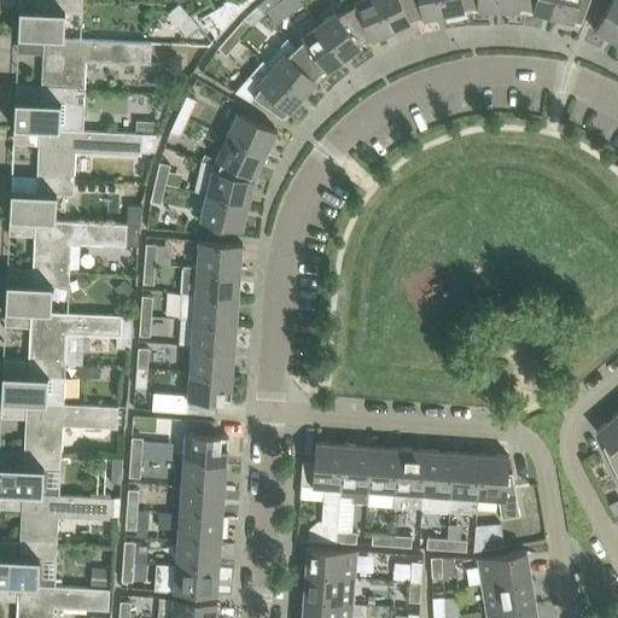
[(64,39),(64,38),(65,11),(82,12),(82,0),(45,0),(45,9),(19,7),(18,36),(44,38),(64,39)]
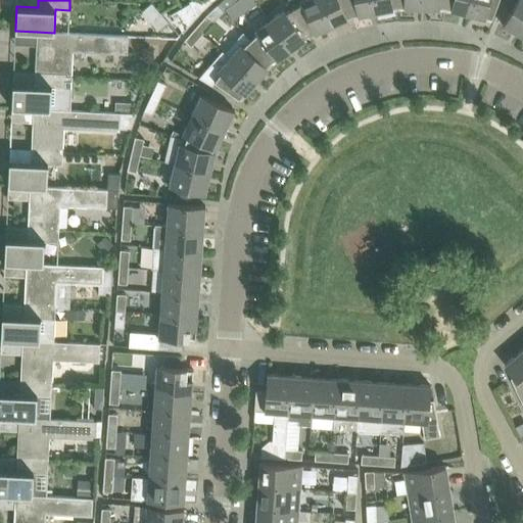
[(182,7),(191,22),(203,8),(211,2),(210,0),(190,0),(189,1),(190,3),(182,7)]
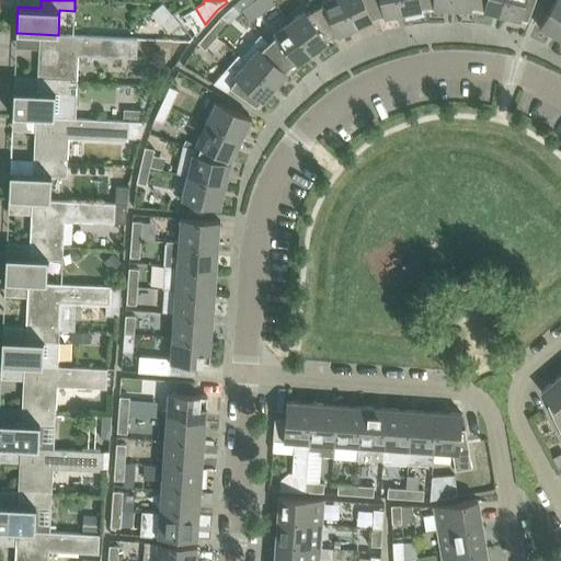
[(253,0),(238,0),(235,4),(240,12),(252,1),(253,0)]
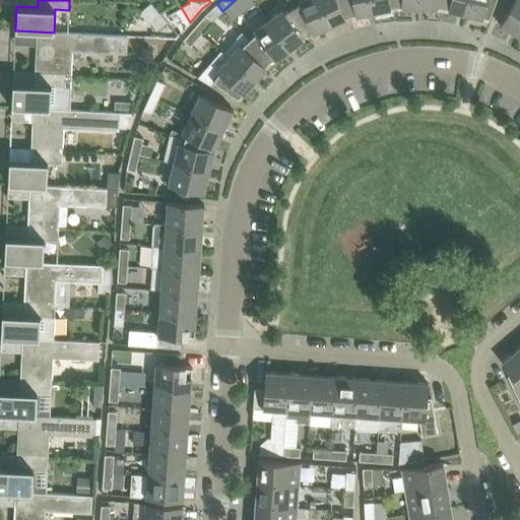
[(286,0),(291,7),(309,36),(330,26),(318,0),(286,0)]
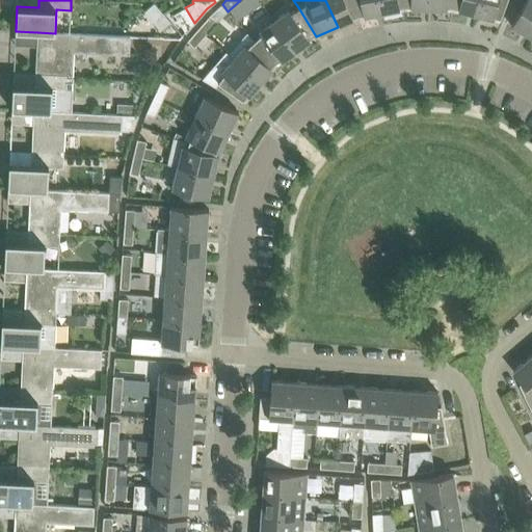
[(325,0),(338,27),(358,17),(353,0),(325,0)]
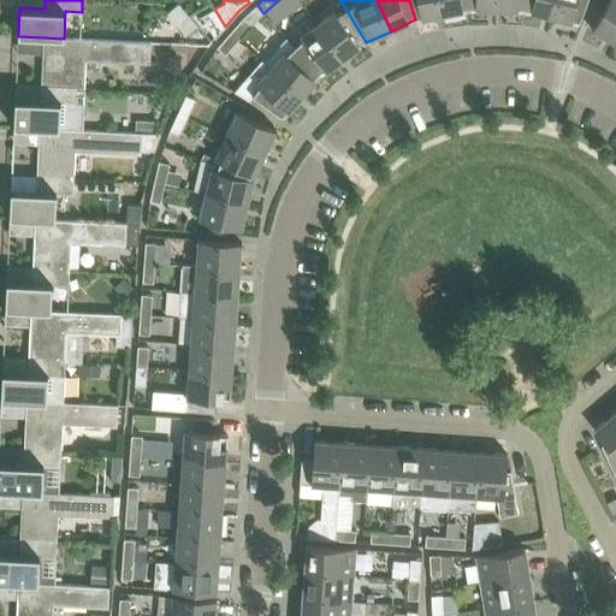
[(409,0),(415,19),(443,15),(439,0),(409,0)]
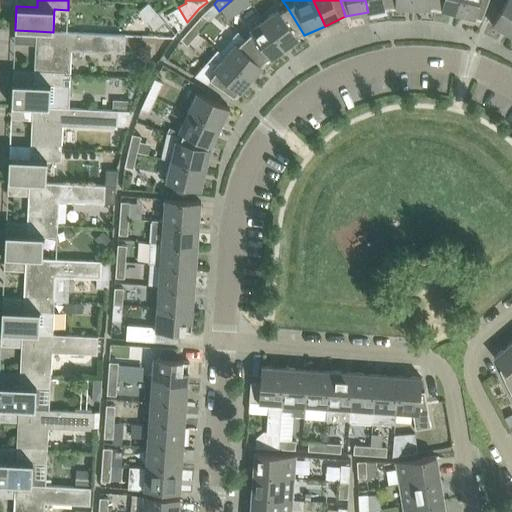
[(365,0),(368,12),(390,8),(389,0),(365,0)]
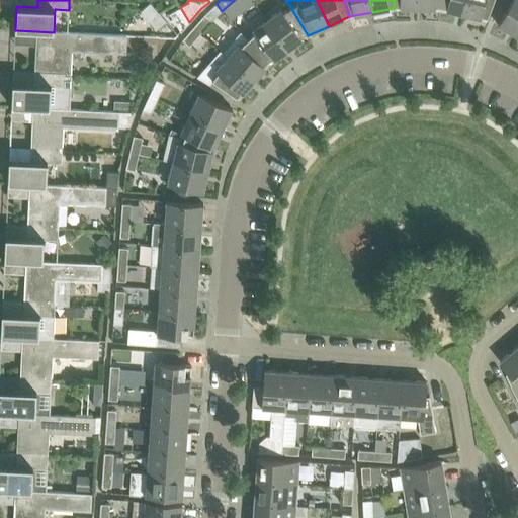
[(394,0),(395,8),(418,8),(418,0),(394,0)]
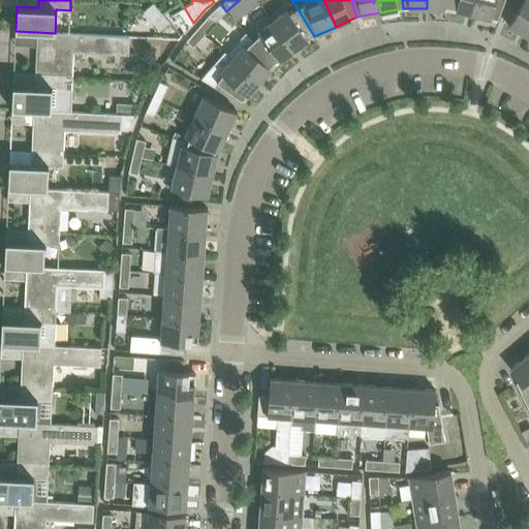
[(427,0),(427,8),(450,9),(450,0),(427,0)]
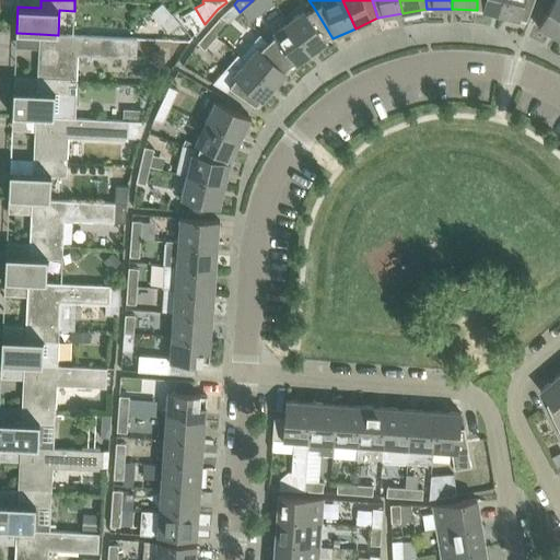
[(477,0),(477,10),(501,15),(504,0),(477,0)]
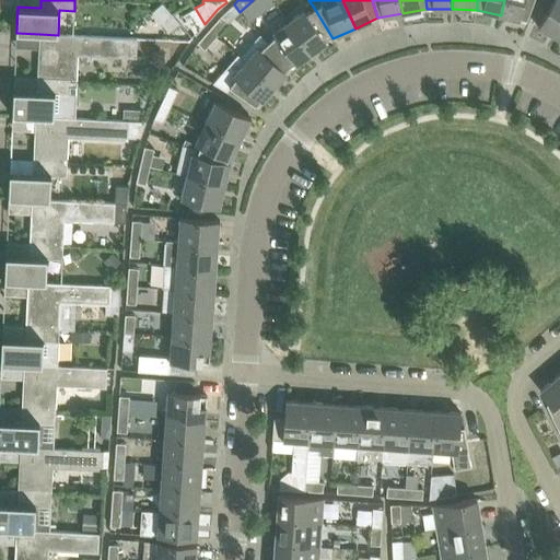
[(504,0),(501,15),(526,21),(533,0),(504,0)]
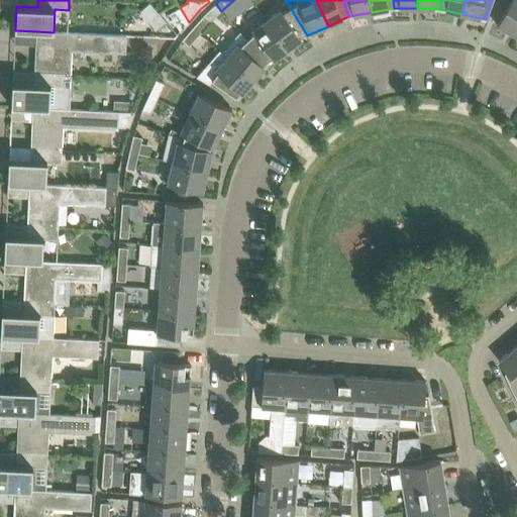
[(516,0),(510,0),(497,24),(516,35),(516,33),(516,0)]
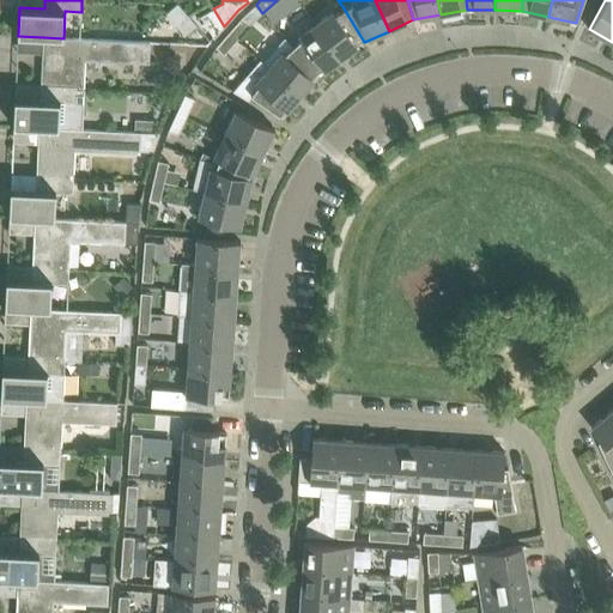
[(178,2),(167,13),(186,35),(198,24),(178,2)]
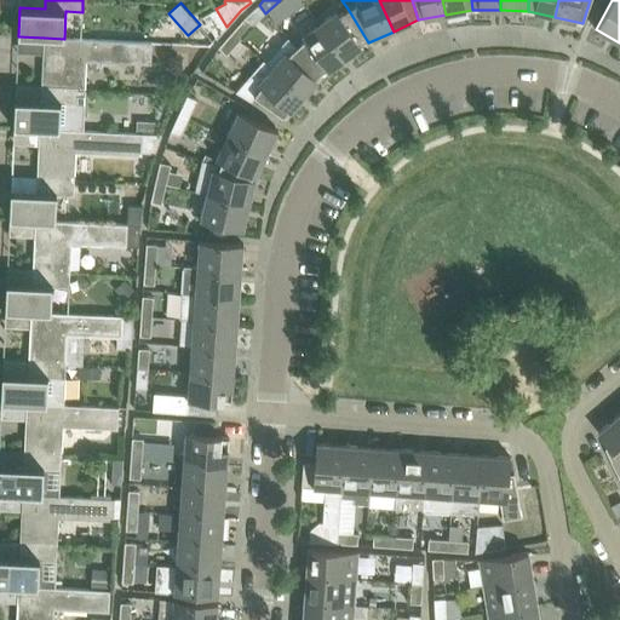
[(259,5),(246,17),(233,32),(241,39),(254,24),(265,13),(259,5)]
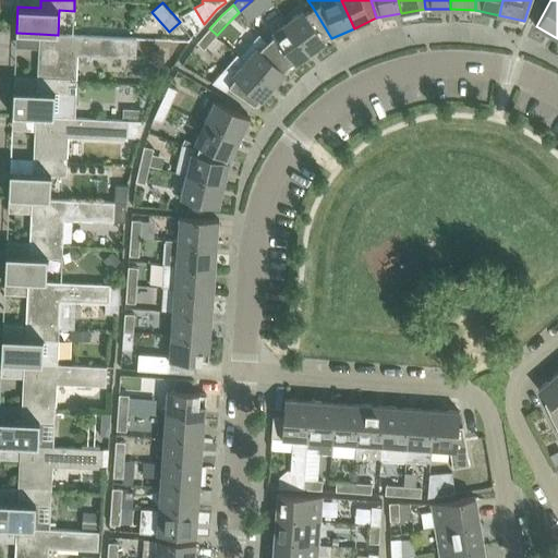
[(183,14),(195,34),(204,24),(194,8),(183,14)]
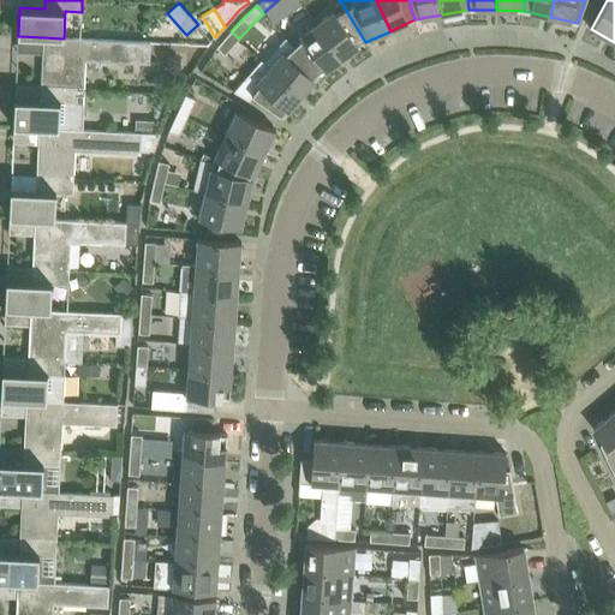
[(336,13),(334,11),(317,23),(342,58),(365,42),(345,9),(336,13)]
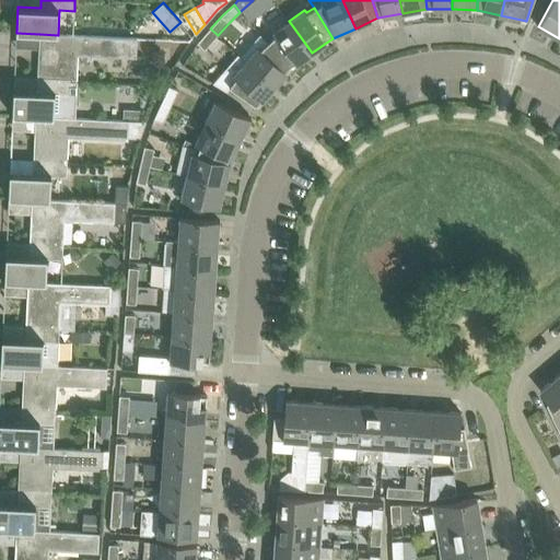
[(275,35),(268,42),(292,68),(312,53),(289,21),(273,33),(275,35)]
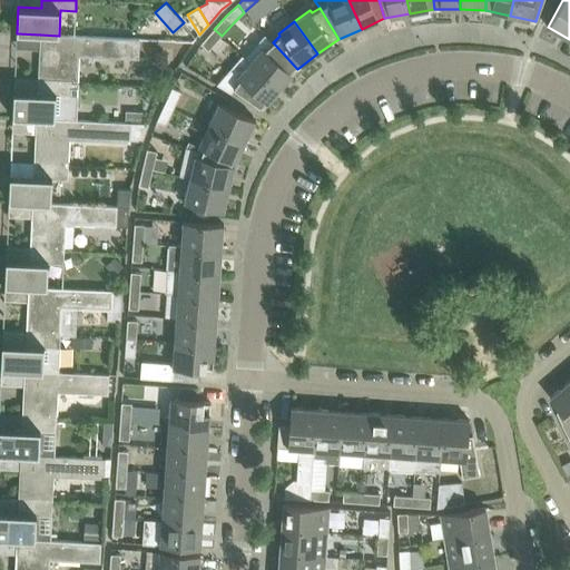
[(202,43),(209,50),(222,36),(214,29),(202,43)]
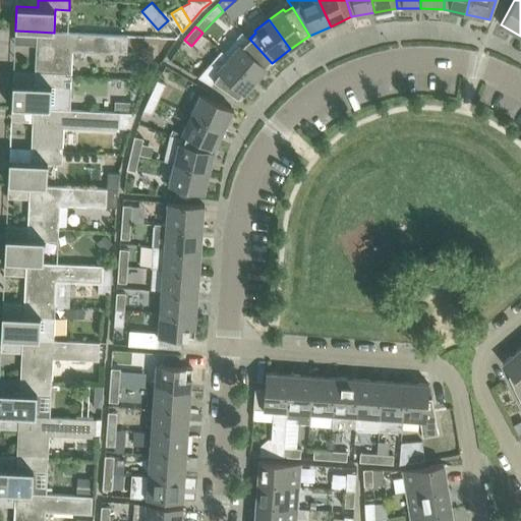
[(54,33),(37,32),(35,70),(71,72),(72,51),(127,53),(128,35),(54,32),(54,33)]
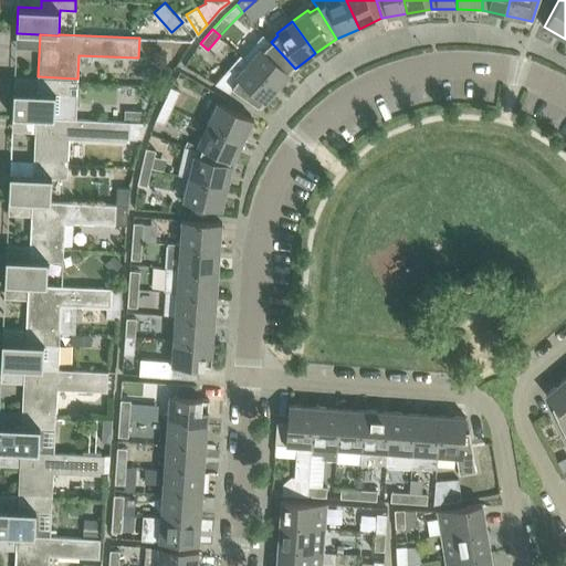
[(261,46),(249,61),(279,87),(295,69),(271,42),(264,49),(261,46)]
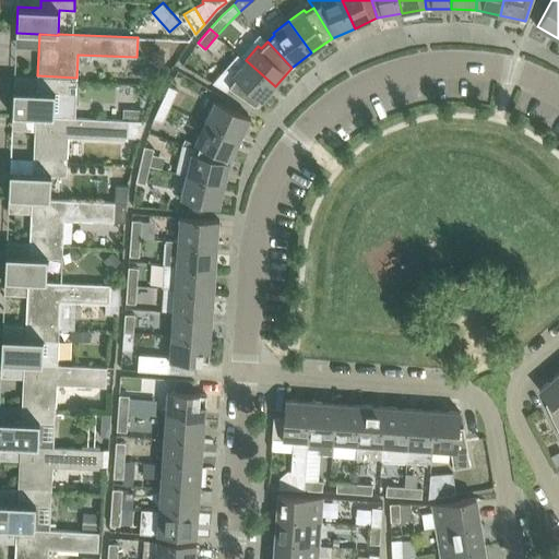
[(275,86),(246,60),(238,54),(212,83),(226,90),(229,85),(259,106),(275,86)]
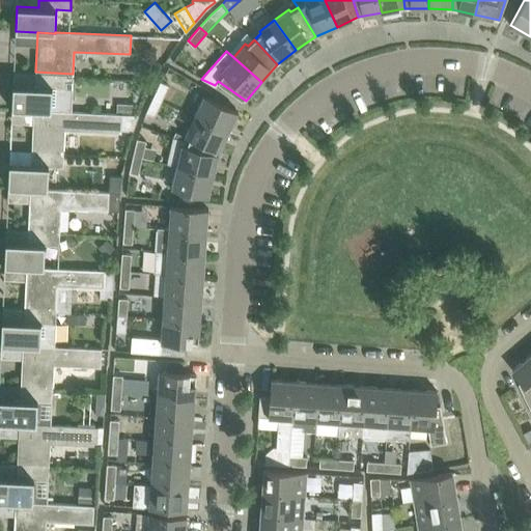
[(52,110),(72,111),(73,74),(35,72),(35,86),(14,85),(12,110),(34,111),(34,110),(52,111),(52,110)]
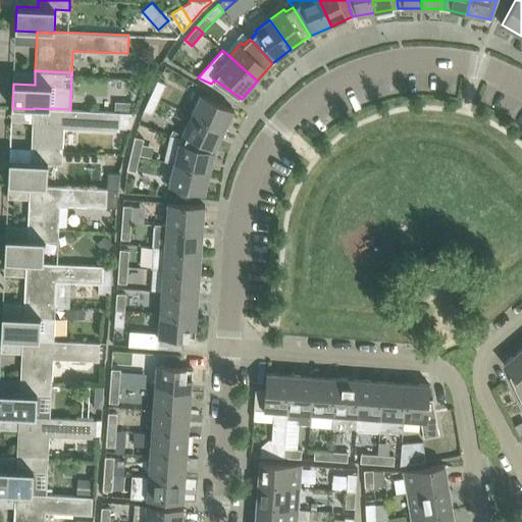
[(166,84),(158,80),(151,95),(160,98),(166,84)]
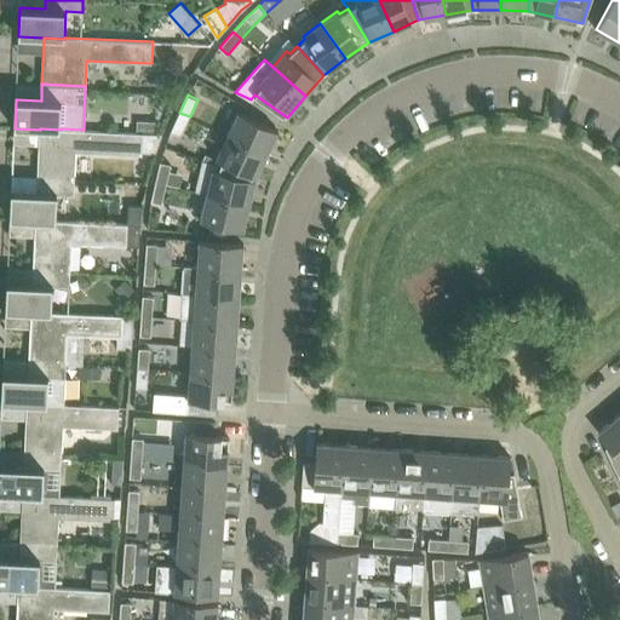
[(279,130),(239,112),(228,135),(268,154),(279,130)]
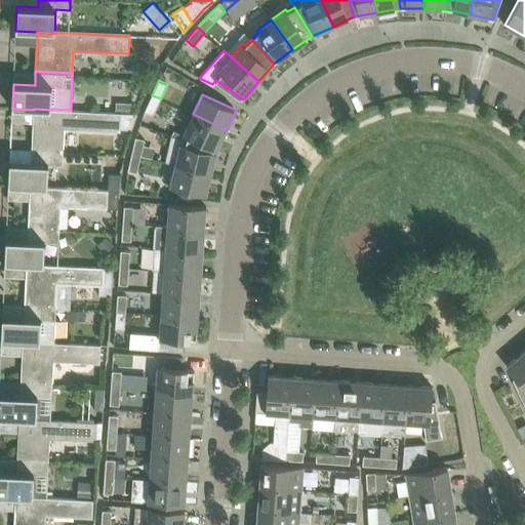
[(167,119),(172,109),(159,103),(161,98),(152,95),(145,111),(153,115),(154,113),(167,119)]
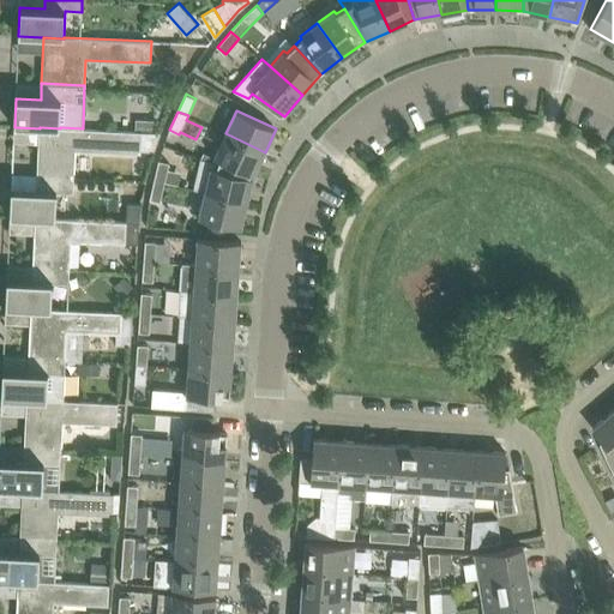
[(76,150),(142,154),(142,150),(155,150),(161,132),(83,128),(60,127),(60,128),(40,127),(40,128),(37,174),(74,175),(76,150)]
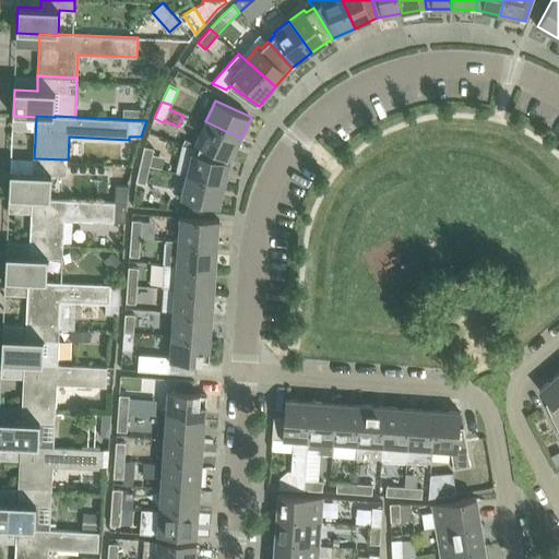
[(195,143),(200,145),(199,150),(229,161),(229,159),(230,159),(241,139),(205,121),(195,143)]
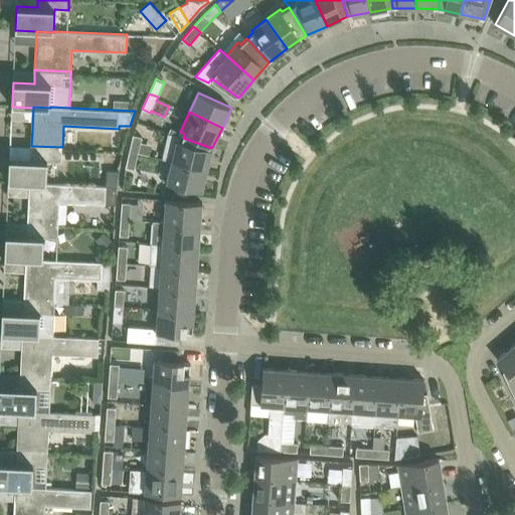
[(162,159),(172,161),(207,170),(212,149),(211,148),(183,138),(168,133),(162,159)]
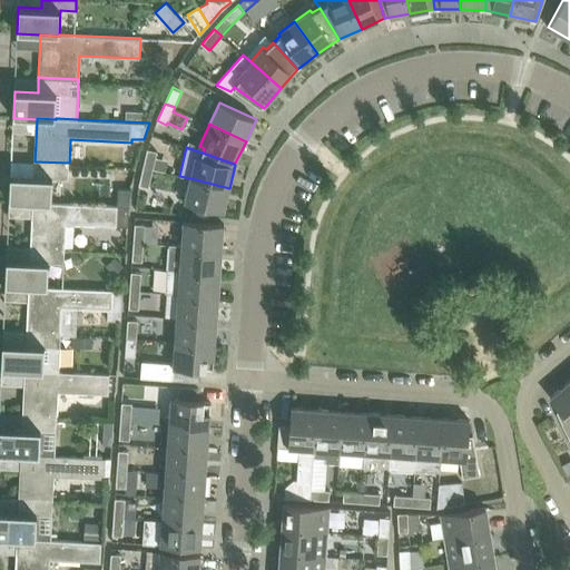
[(147,148),(143,168),(153,170),(157,151),(147,148)]
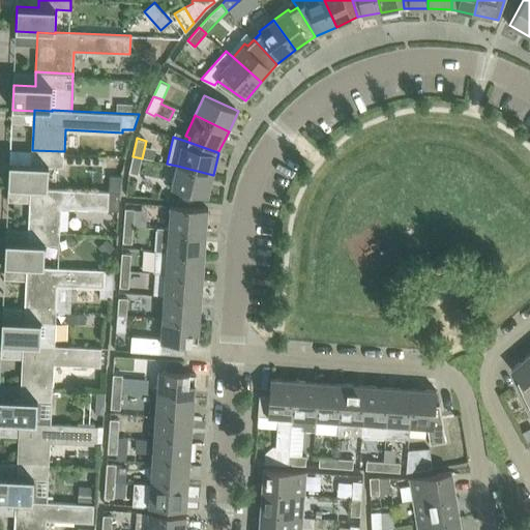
[(30,188),(48,189),(48,188),(49,166),(63,167),(64,151),(32,150),(31,164),(9,163),(8,187),(30,188)]
